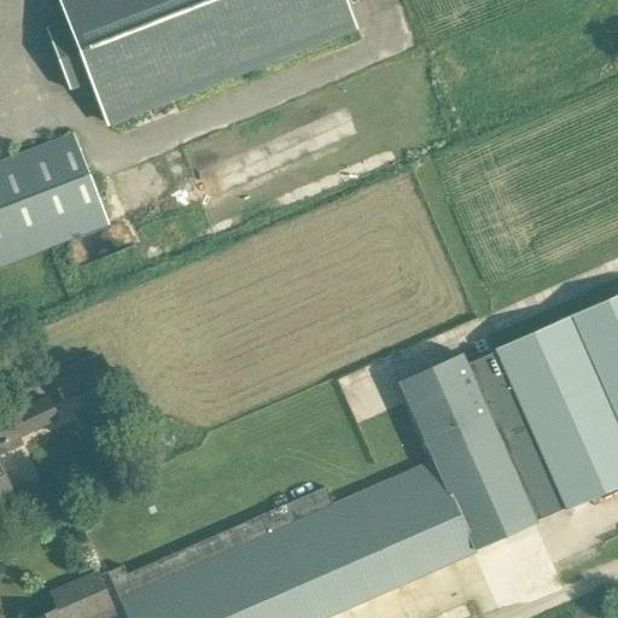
[(345,0),(58,0),(66,21),(46,28),(70,89),(89,81),(105,122),(355,25),(345,0)]
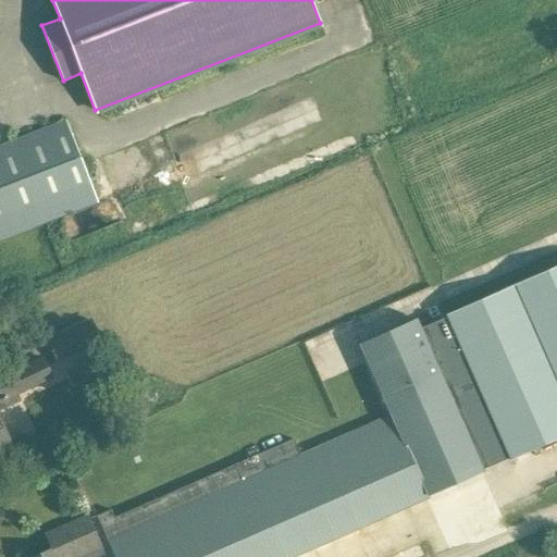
[(0,146),(0,238),(97,201),(65,121),(0,146)]
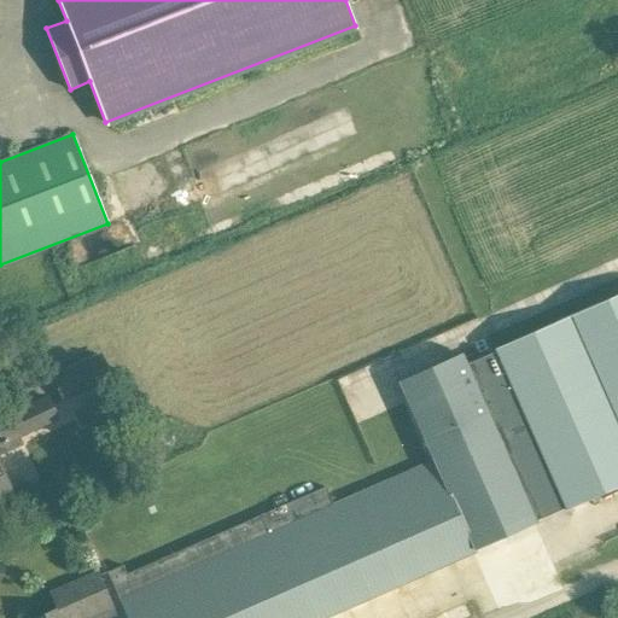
[(536,520),(566,507),(617,483),(617,293),(494,349),(496,351),(467,363),(493,426),(487,430),(454,356),(401,379),(436,460),(435,460),(333,505),(326,487),(127,575),(123,565),(108,572),(127,617),(322,617),(476,551),(474,549),(537,522),(536,520)]
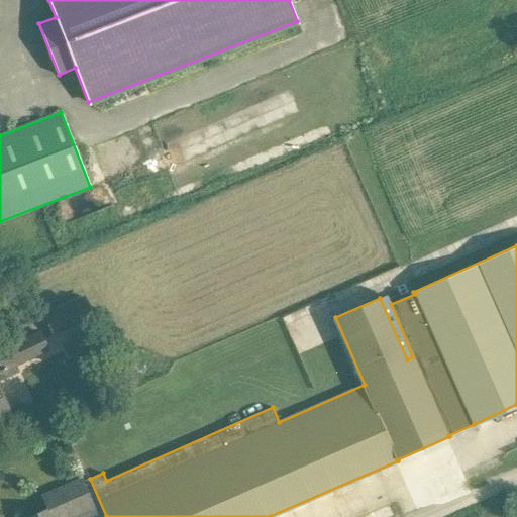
[(84,295),(42,313),(54,337),(94,318),(84,295)]
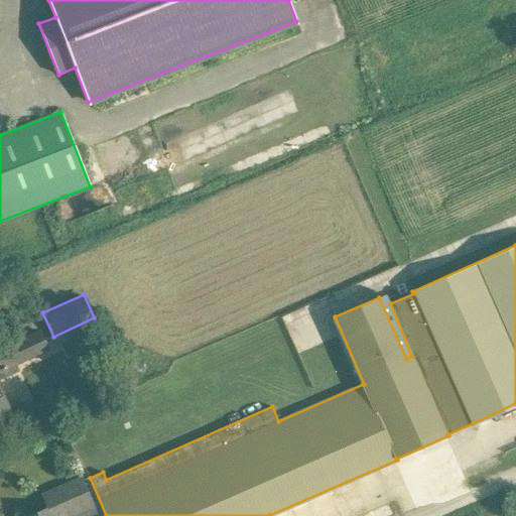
[(320,301),(284,317),(298,351),(326,340),(317,321),(328,317),(320,301)]
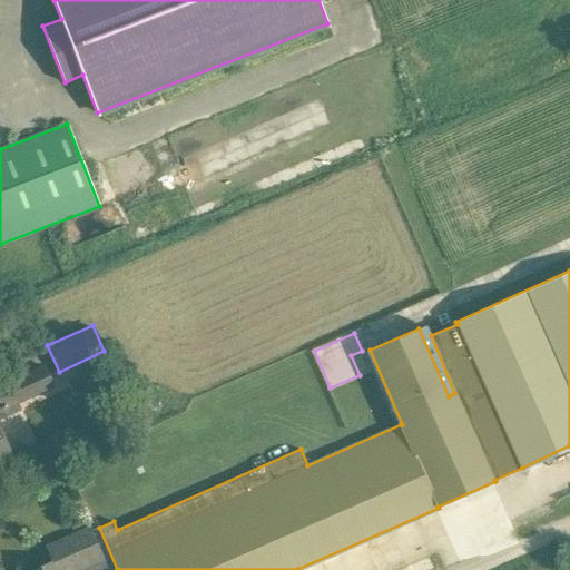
[(22,411),(19,402),(52,386),(43,366),(0,385),(0,399),(8,416),(22,411)]
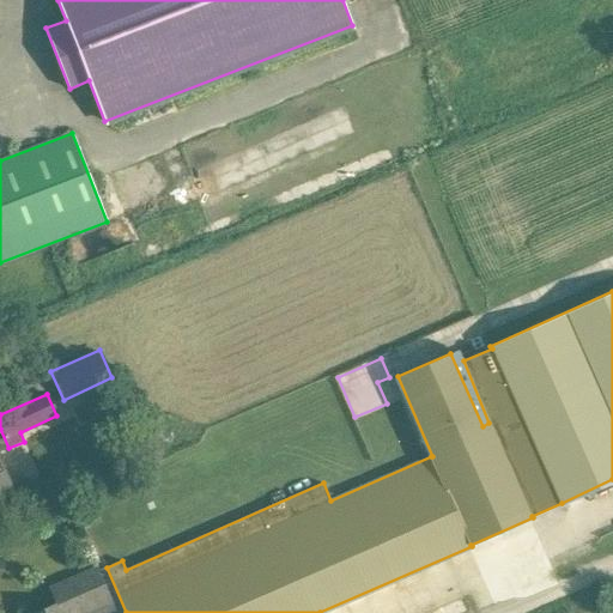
[(0,496),(12,491),(2,469),(0,465),(0,496)]
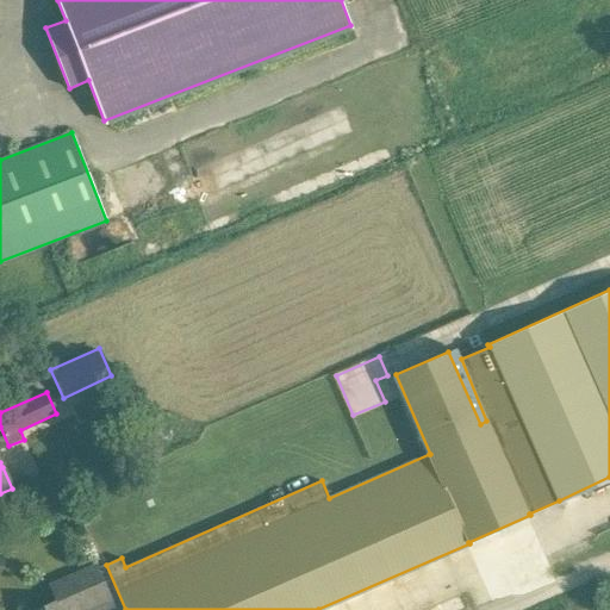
[(79,514),(83,526),(100,518),(94,506),(79,514)]
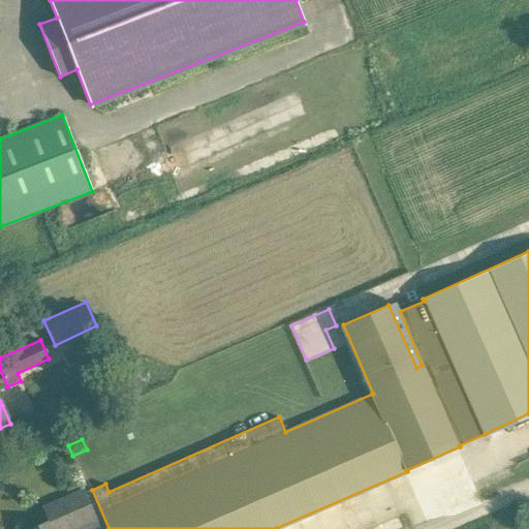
[(91,528),(99,526),(92,509),(84,491),(44,507),(50,521),(31,528),(70,528),(76,527),(78,528),(91,528)]
